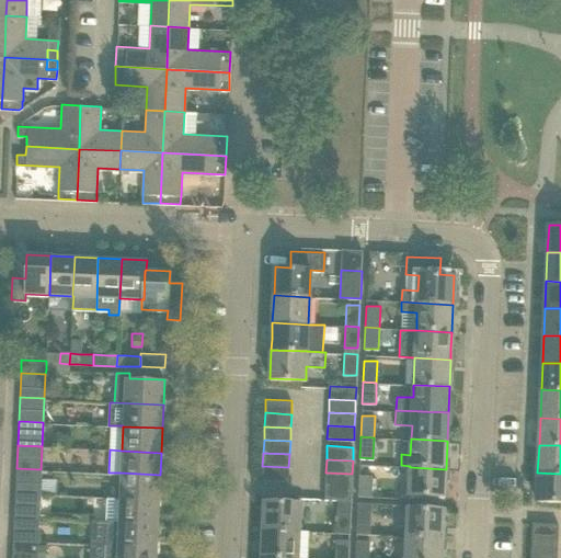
[(288,467),(262,466),(262,479),(288,480),(288,467)]
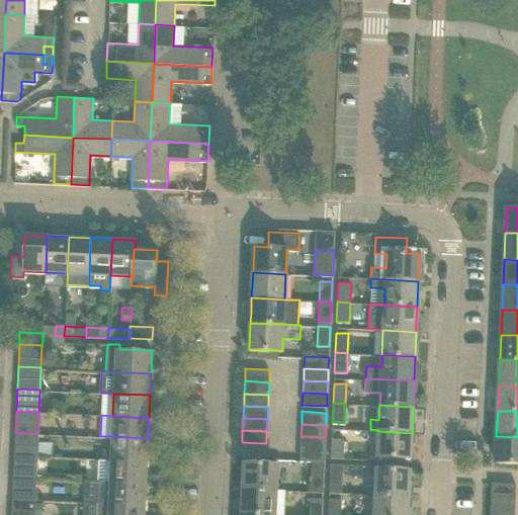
[(412,433),(378,431),(377,456),(410,457),(412,433)]
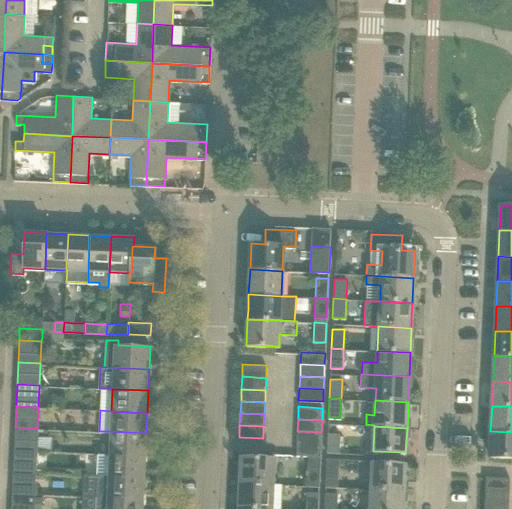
[(15,427),(14,449),(37,450),(37,428),(15,427)]
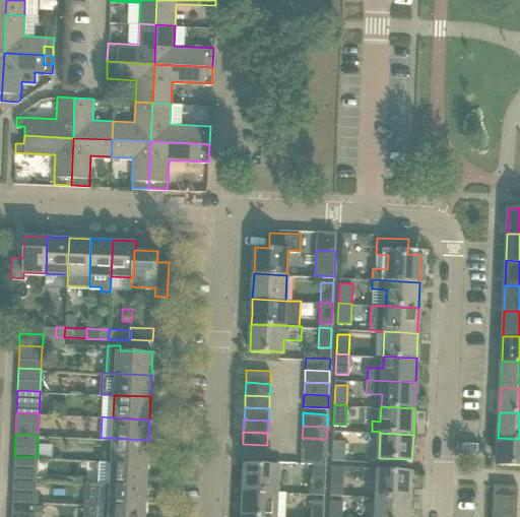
[(112,438),(111,461),(147,462),(148,440),(112,438)]
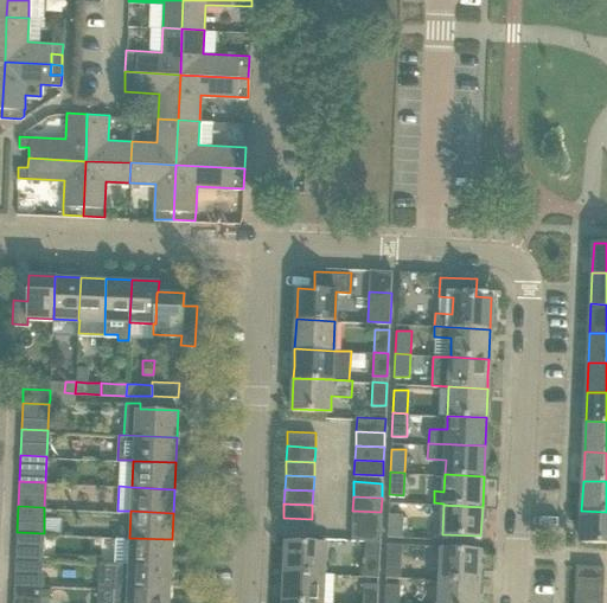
[(381,512),(352,511),(352,525),(381,526),(381,512)]
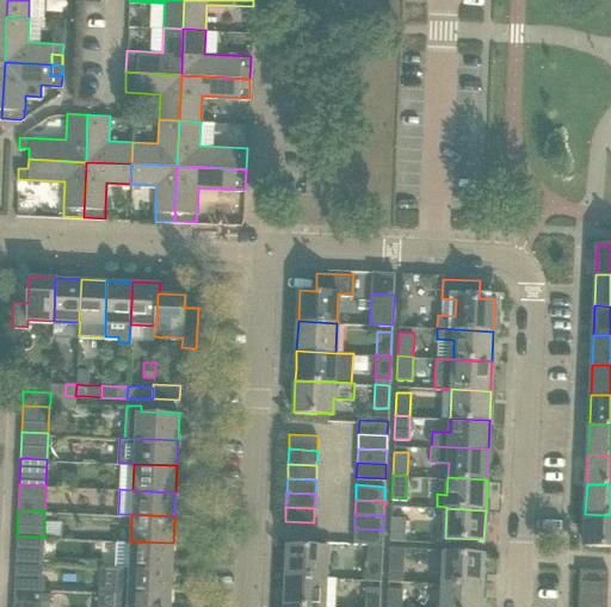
[(610,515),(585,514),(584,544),(610,544),(610,515)]
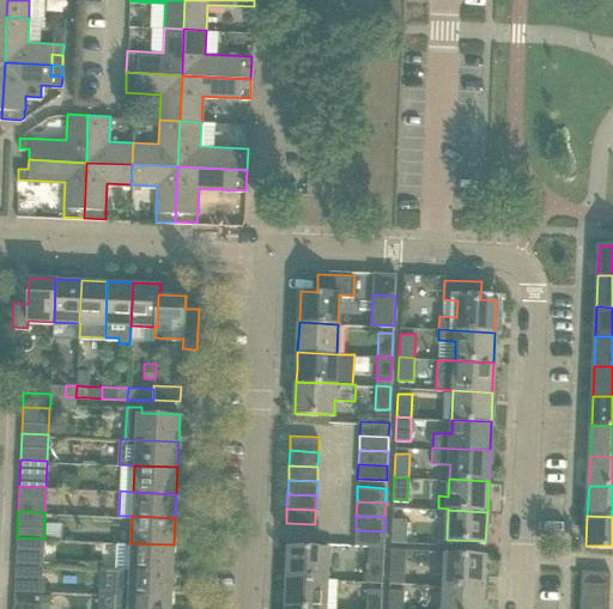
[(407,518),(392,517),(390,540),(406,541),(407,518)]
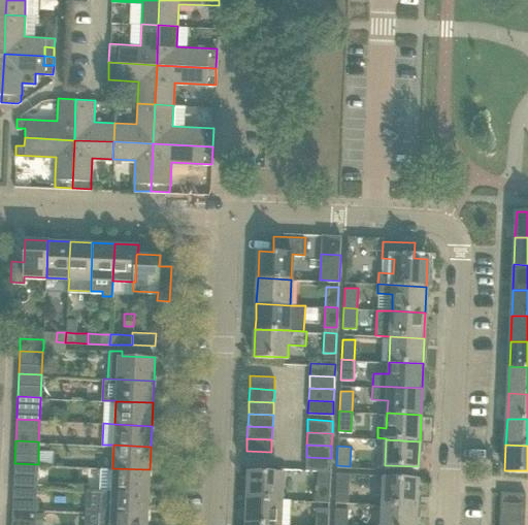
[(306,457),(305,469),(330,470),(331,458),(306,457)]
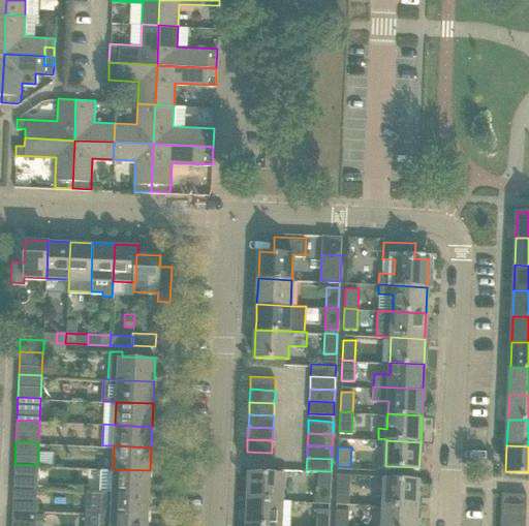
[(14,464),(13,486),(37,487),(38,465),(14,464)]
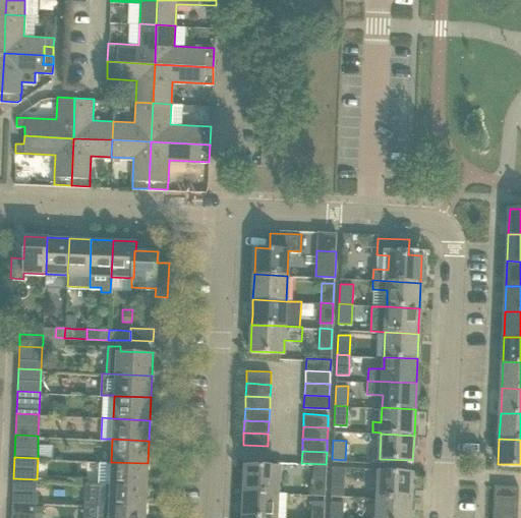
[(100,461),(99,483),(110,483),(147,485),(148,463),(111,462),(100,461)]
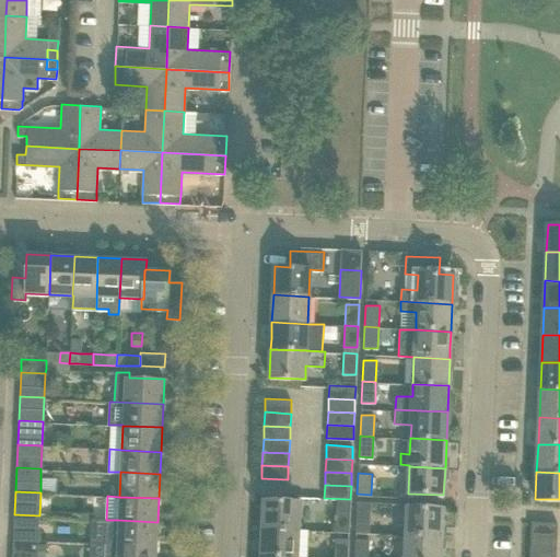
[(264,500),(263,528),(298,529),(300,501),(264,500)]
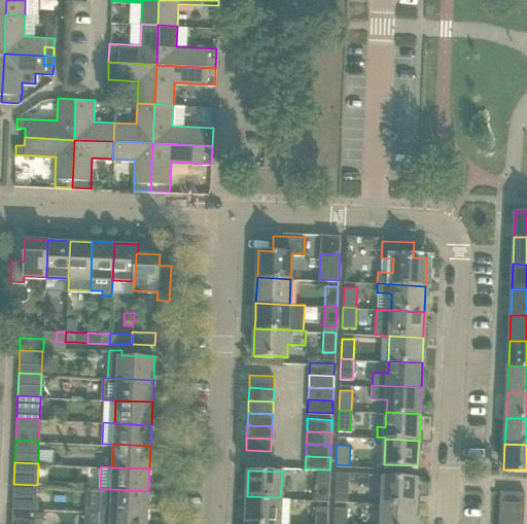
[(336,470),(335,491),(335,500),(347,500),(349,472),(336,470)]
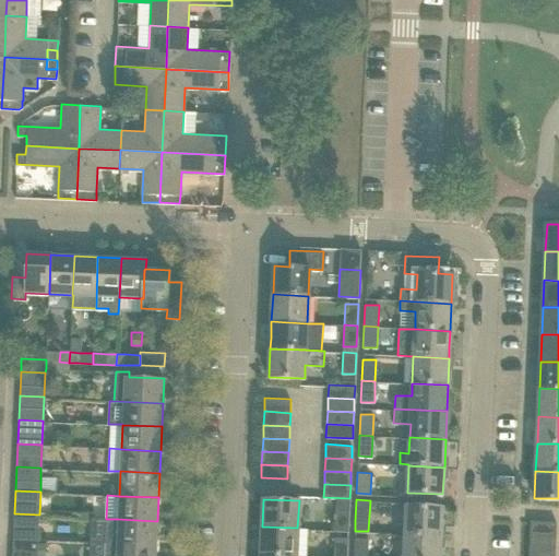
[(407,505),(405,534),(441,536),(442,507),(407,505)]
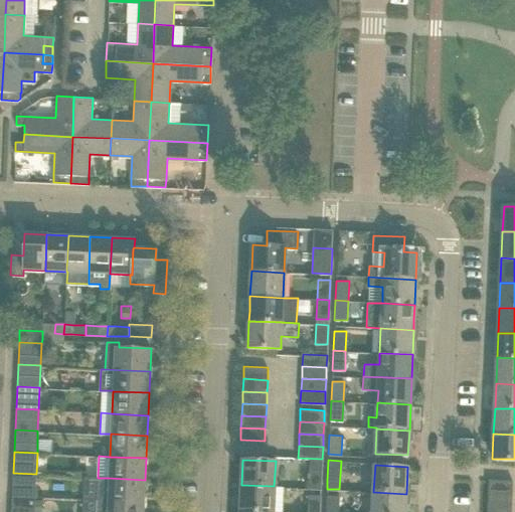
[(321,489),(322,469),(309,469),(308,488),(321,489)]
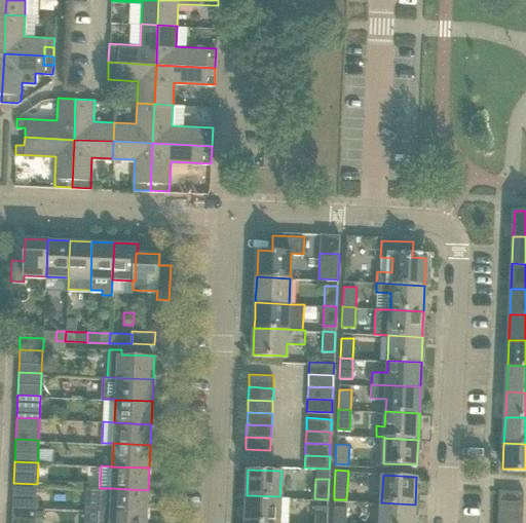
[(13,483),(12,506),(36,507),(37,484),(13,483)]
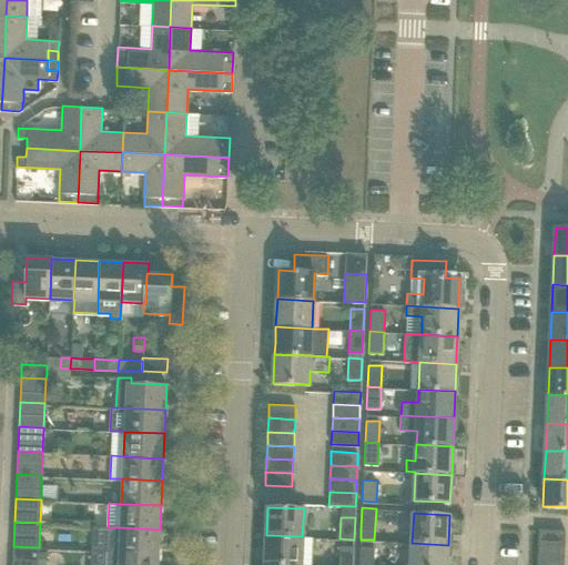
[(160,530),(120,527),(108,527),(107,552),(159,554),(160,530)]
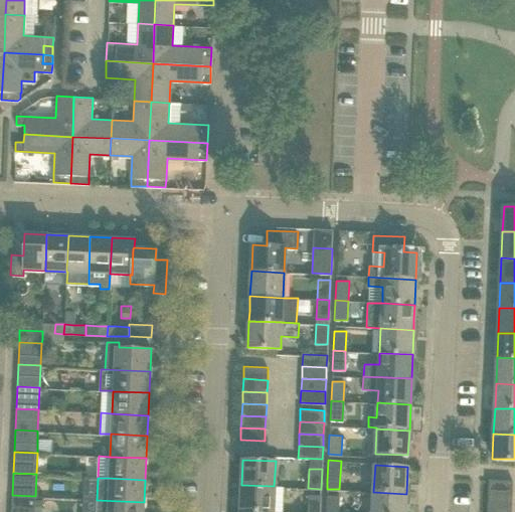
[(488,478),(488,491),(512,492),(513,480),(488,478)]
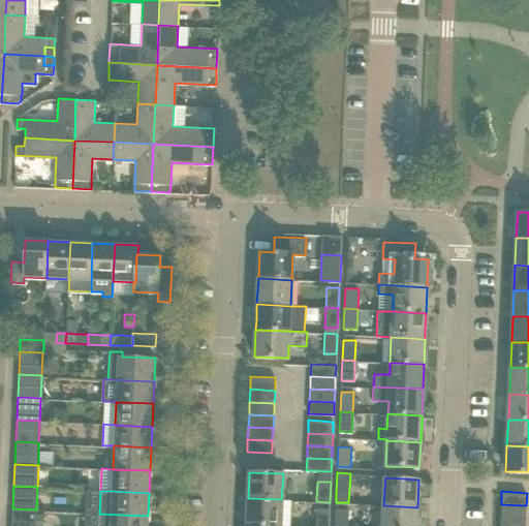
[(281,499),(248,498),(247,524),(280,525),(281,499)]
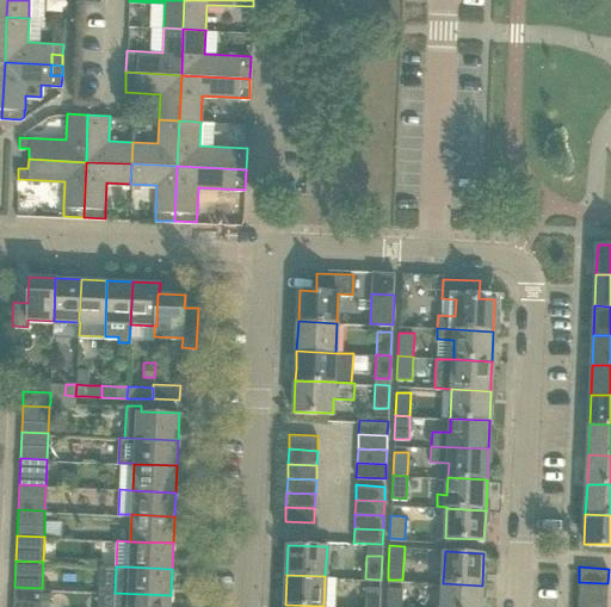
[(608,583),(579,582),(578,596),(606,598),(608,583)]
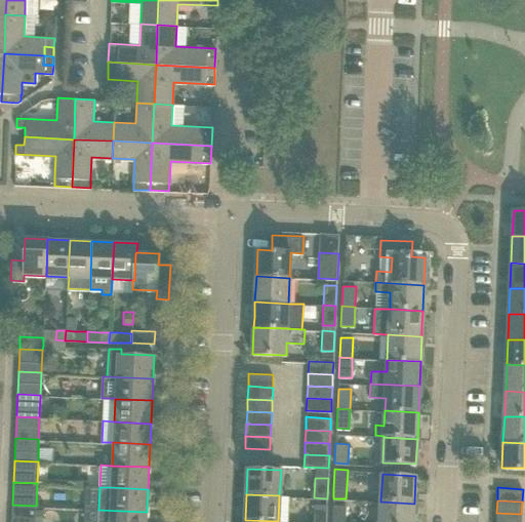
[(380,502),(379,521),(412,521),(414,504),(380,502)]
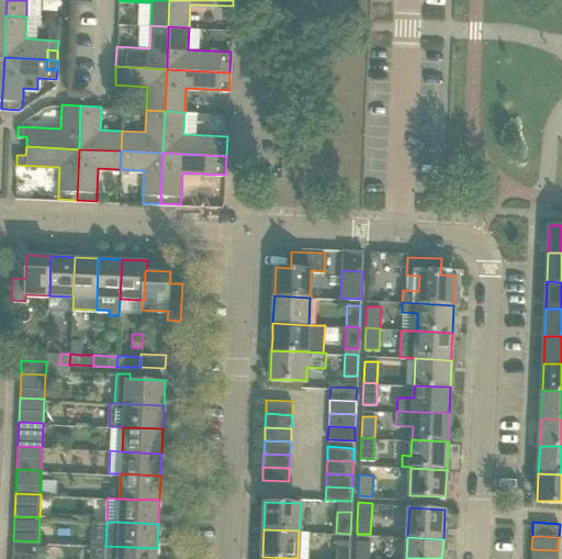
[(336,539),(335,558),(348,558),(350,539),(336,539)]
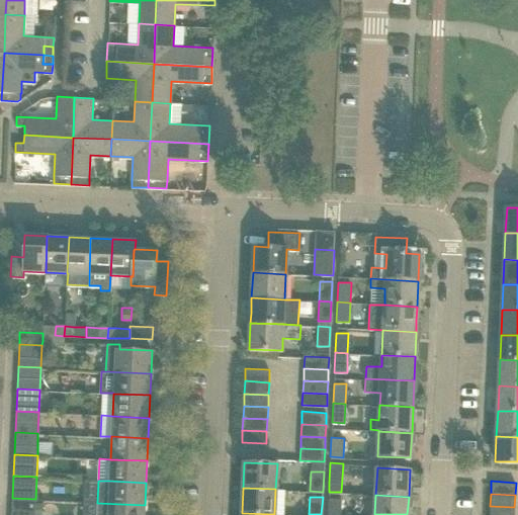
[(10,514),(33,514),(34,504),(35,499),(12,498),(10,514)]
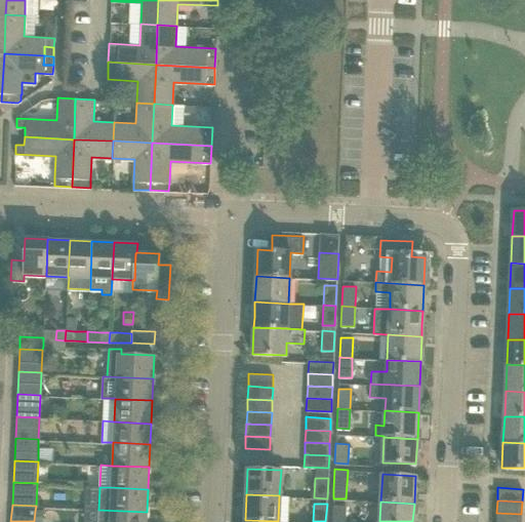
[(332,505),(331,521),(345,521),(346,505),(332,505)]
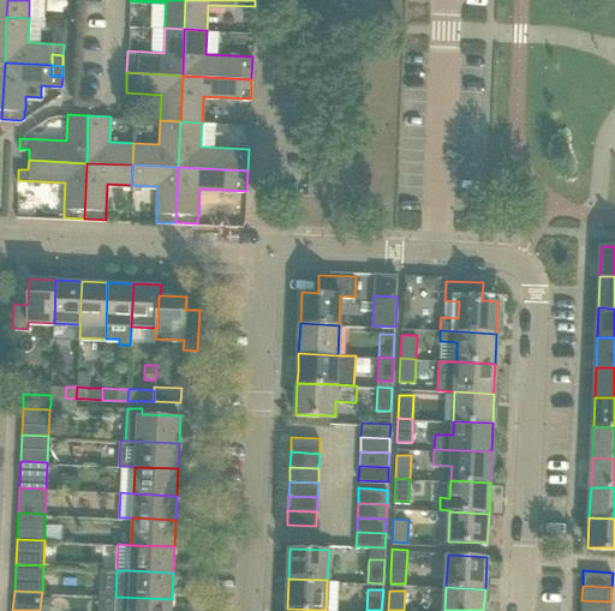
[(171,610),(172,599),(115,597),(114,610),(171,610)]
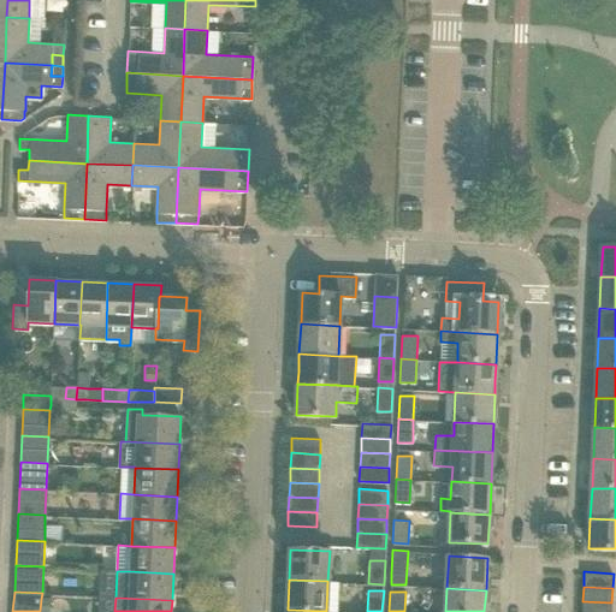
[(40,611),(49,611),(51,599),(41,599),(40,611)]
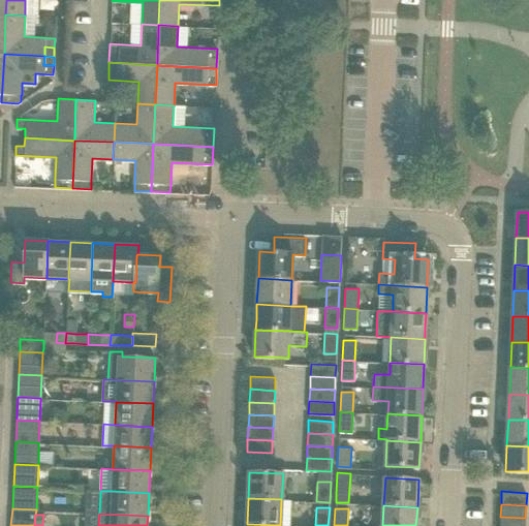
[(525,525),(525,518),(500,517),(499,525),(525,525)]
